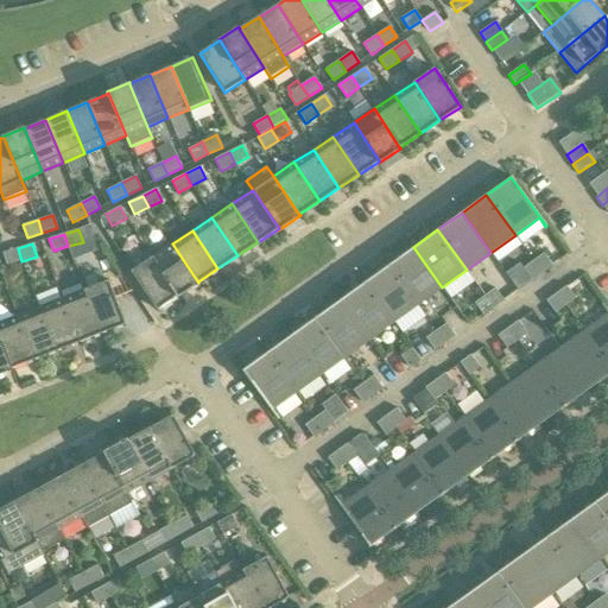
[(198,283),(172,244),(152,257),(178,296),(177,296),(178,297),(200,283),(198,282),(198,283)]
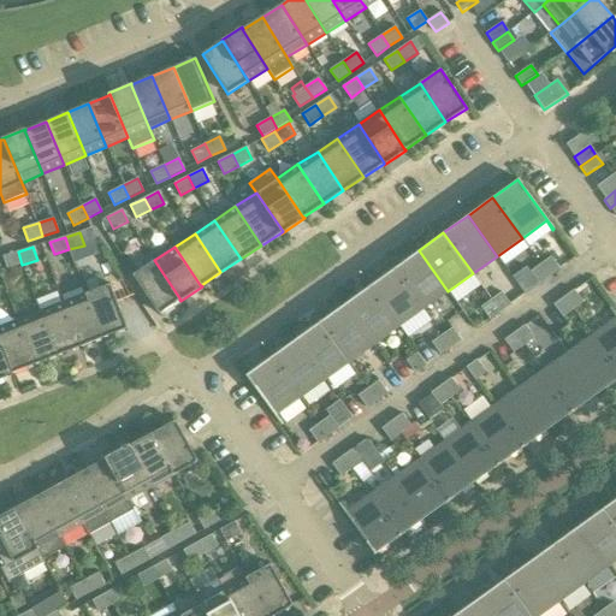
[(448,291),(419,250),(395,268),(424,309),(448,291)]
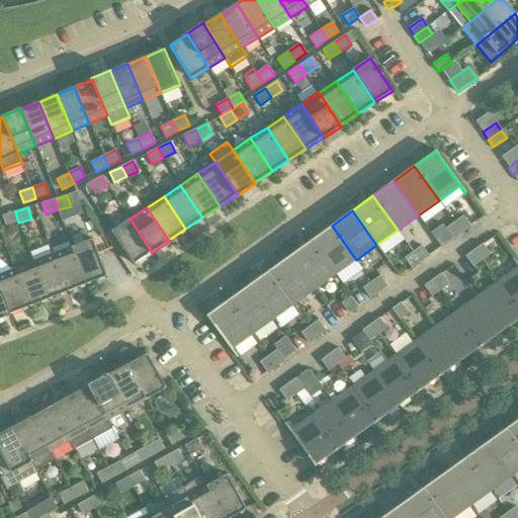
[(18,223),(15,211),(2,216),(6,227),(18,223)]
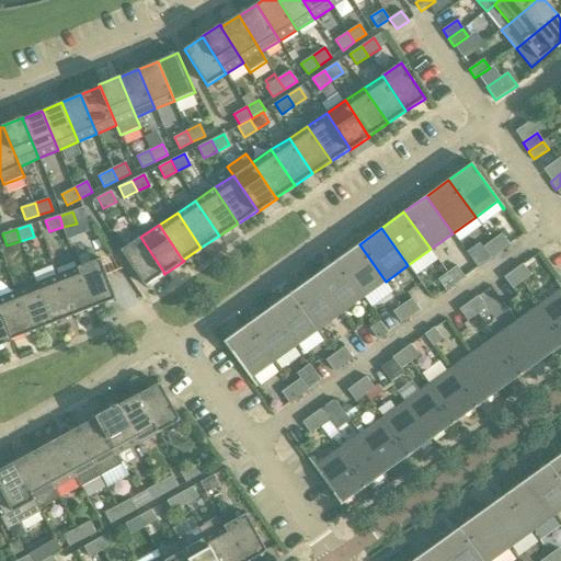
[(492,241),(501,252),(510,245),(502,233),(492,241)]
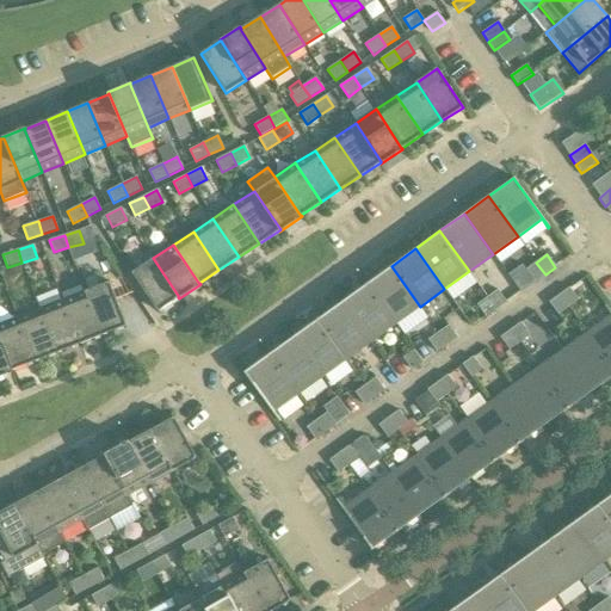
[(179,297),(153,258),(131,272),(158,312),(178,297),(179,297)]
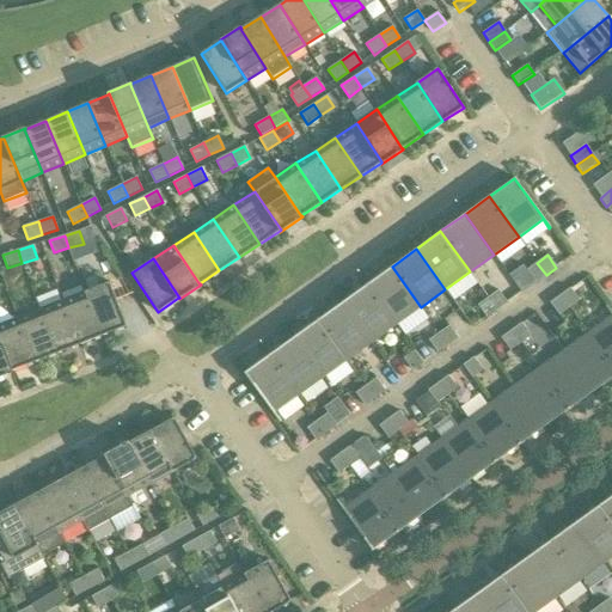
[(546,275),(537,263),(527,270),(536,282),(546,275)]
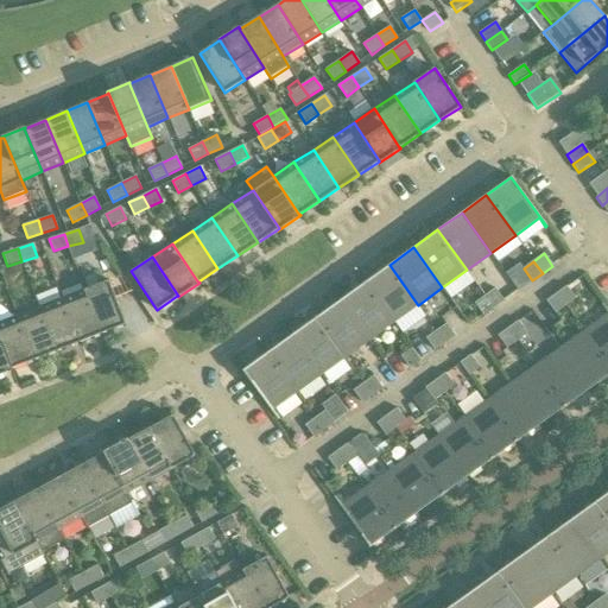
[(390,265),(365,283),(393,322),(418,305),(390,265)]
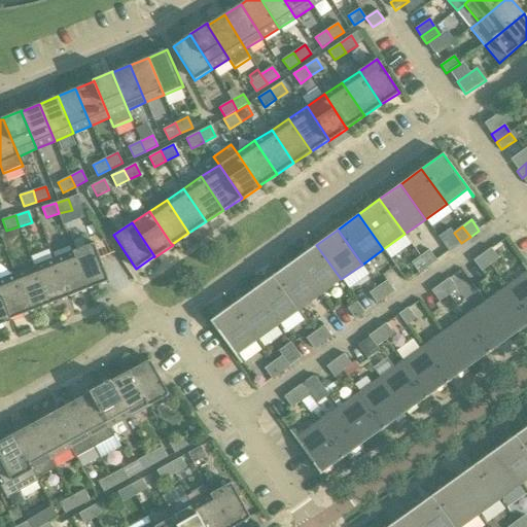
[(94,243),(74,251),(89,288),(108,281),(94,243)]
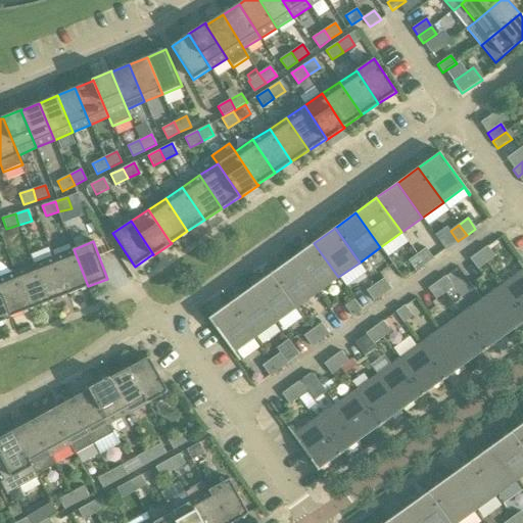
[(338,277),(314,243),(293,257),(318,292),(338,277)]
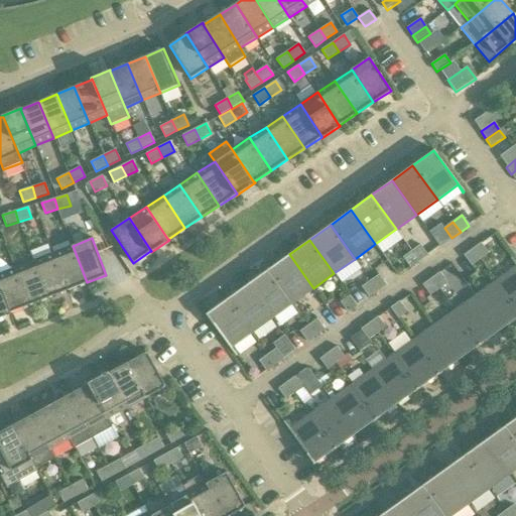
[(473,249),(480,259),(489,253),(481,243),(473,249)]
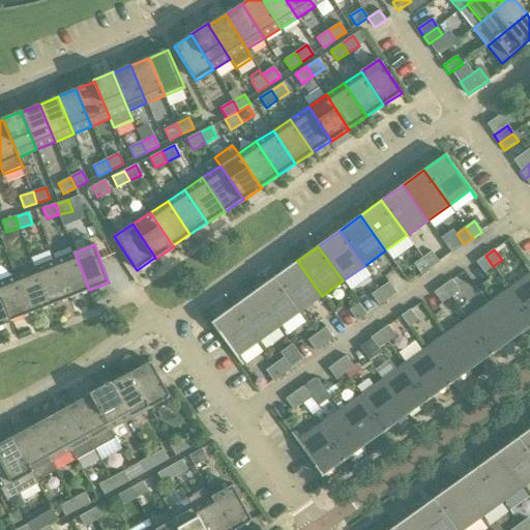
[(422,258),(431,269),(440,262),(432,252),(422,258)]
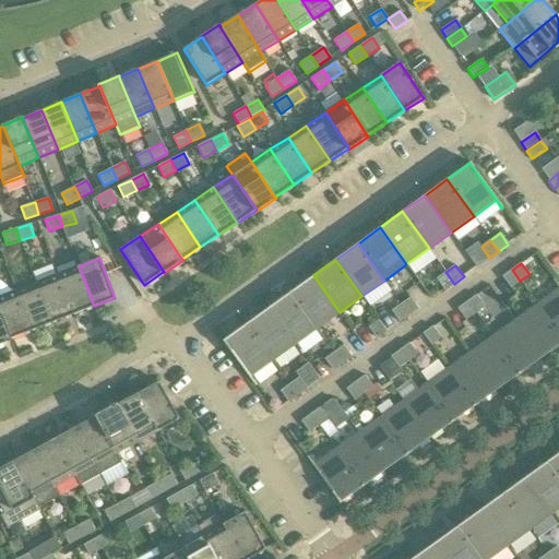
[(94,306),(79,266),(58,274),(73,314),(94,306)]
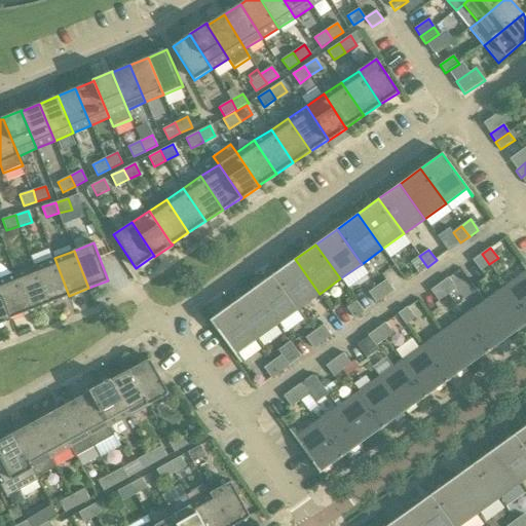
[(489,264),(482,254),(473,260),(481,271),(489,264)]
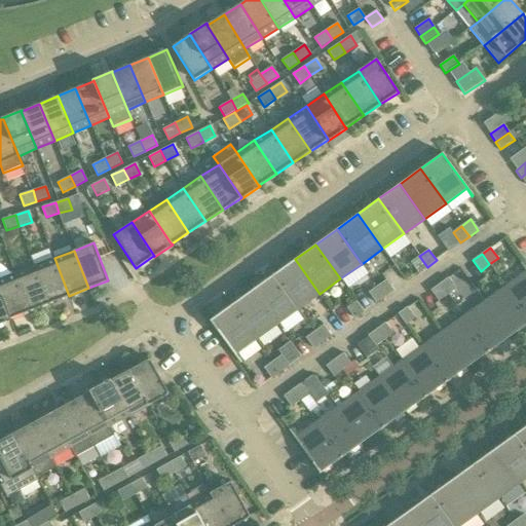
[(427,267),(419,256),(411,262),(418,273),(427,267)]
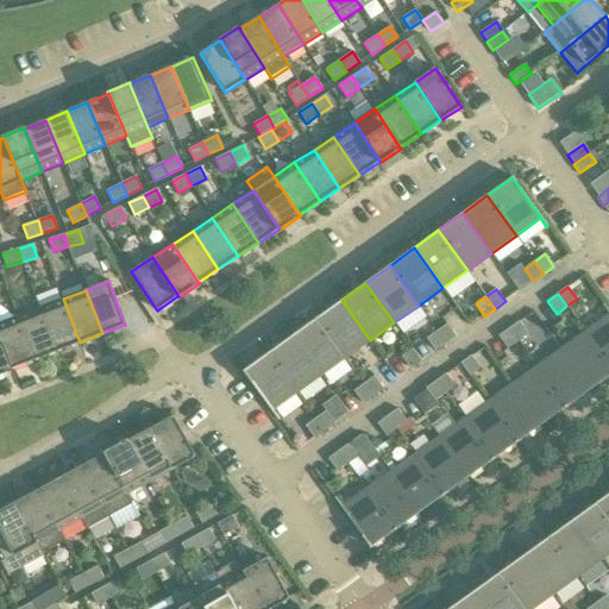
[(80,343),(63,299),(41,308),(57,351),(80,343)]
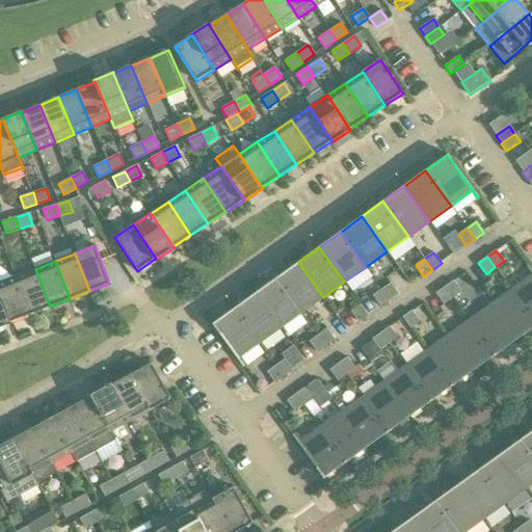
[(298,262),(276,277),(302,313),(323,297),(298,262)]
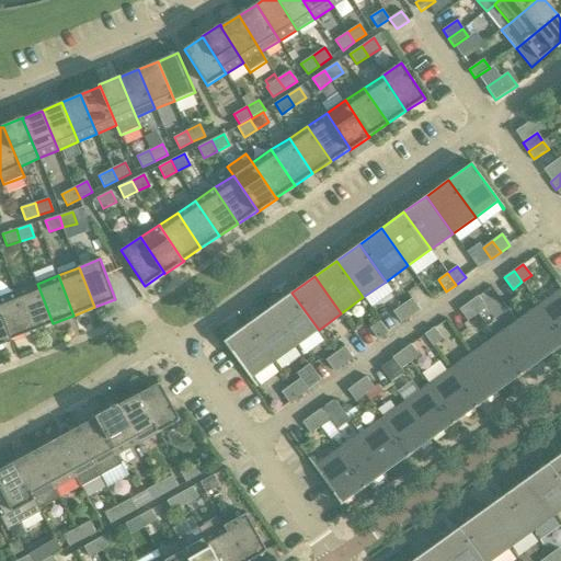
[(560,289),(539,306),(560,335),(560,286),(557,281),(556,282),(560,289)]
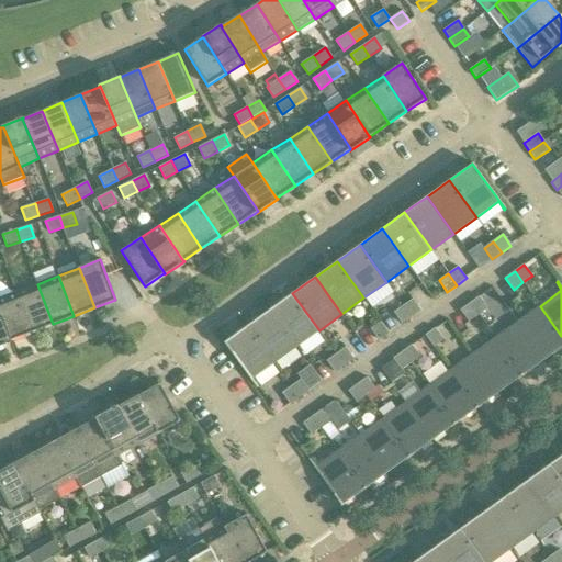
[(37,284),(17,292),(32,332),(53,324),(37,284)]
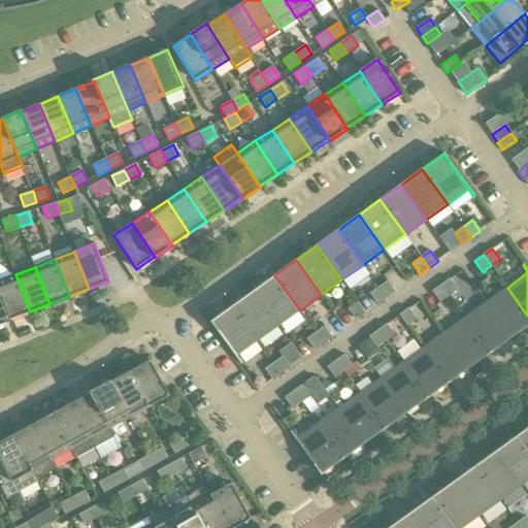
[(15,274),(0,279),(0,294),(10,320),(11,320),(30,311),(15,274)]
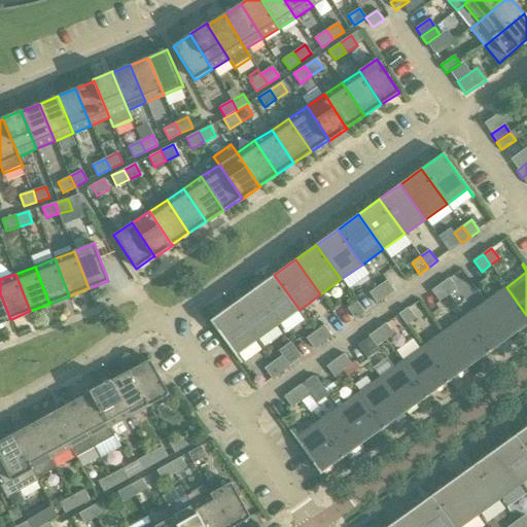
[(300,310),(274,275),(253,290),(278,325),(300,310)]
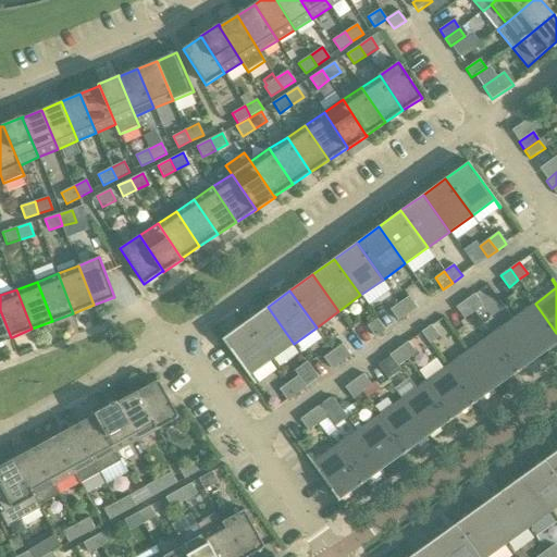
[(466,300),(474,312),(483,306),(474,294),(466,300)]
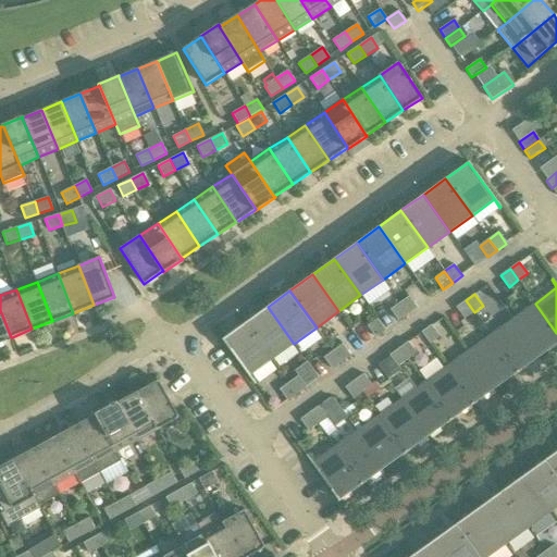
[(409,296),(399,302),(408,314),(418,308),(409,296)]
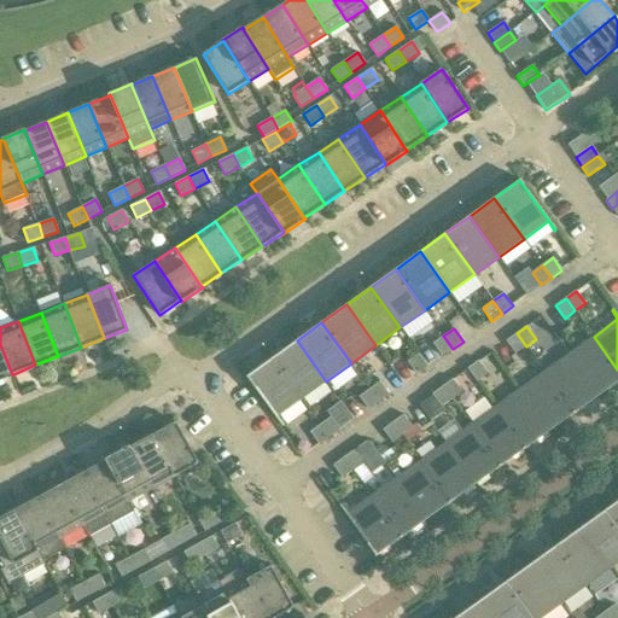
[(526,347),(517,333),(506,340),(516,354),(526,347)]
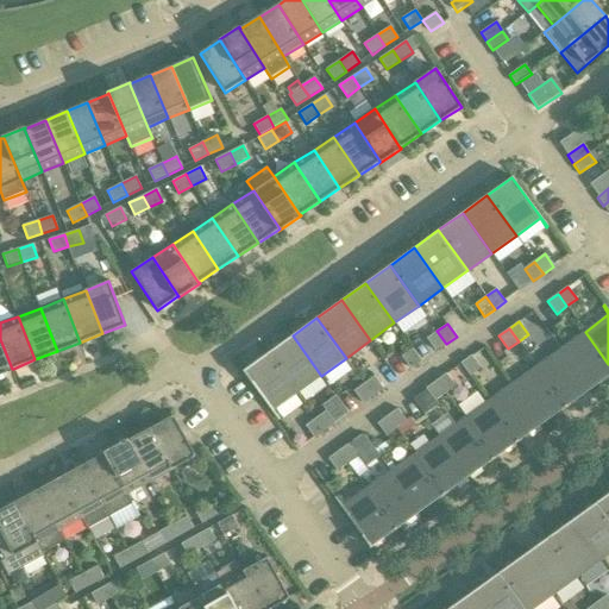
[(446,344),(437,331),(427,338),(435,351),(446,344)]
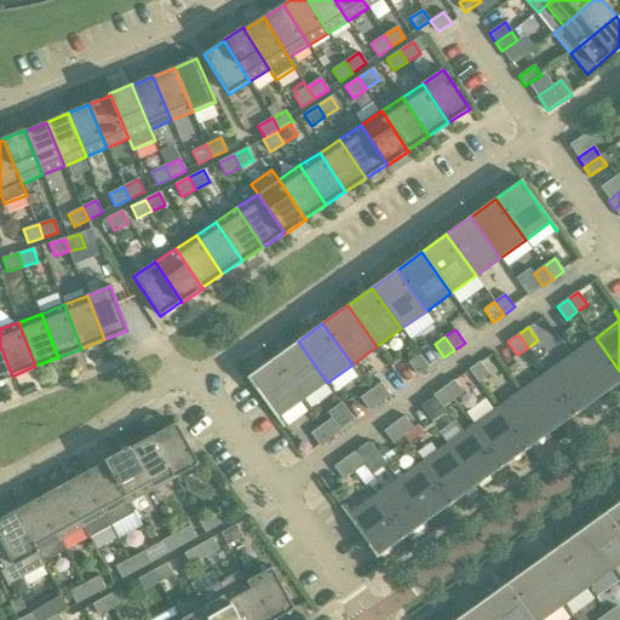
[(619,382),(619,371),(596,338),(572,356),(601,396),(619,382)]
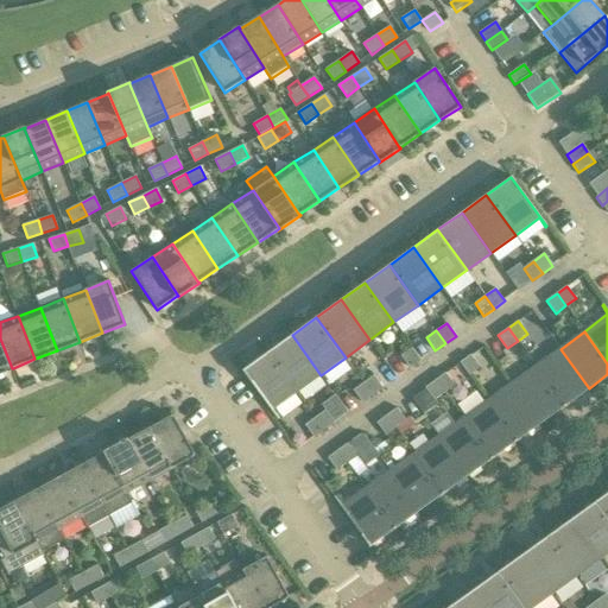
[(292,335),(267,353),(297,392),(321,375),(292,335)]
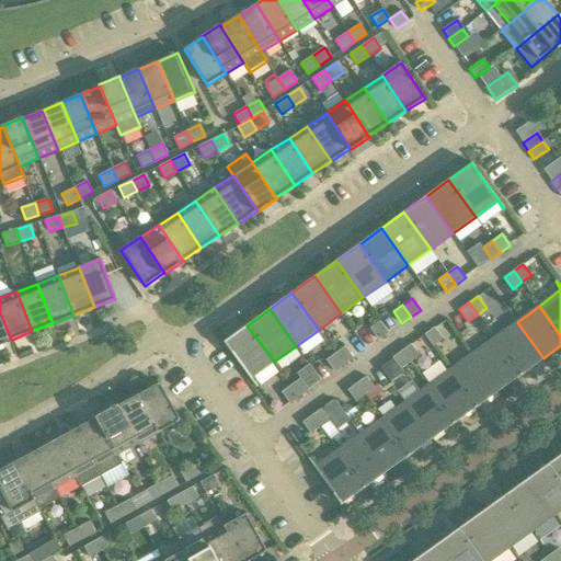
[(11,340),(0,312),(0,345),(12,341),(12,340),(11,340)]
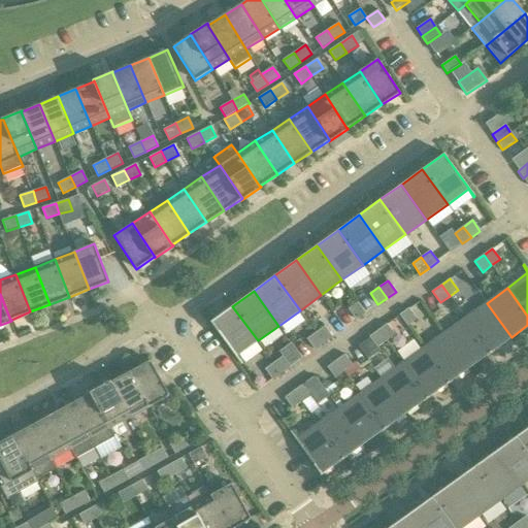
[(357,320),(366,314),(358,302),(349,308),(357,320)]
